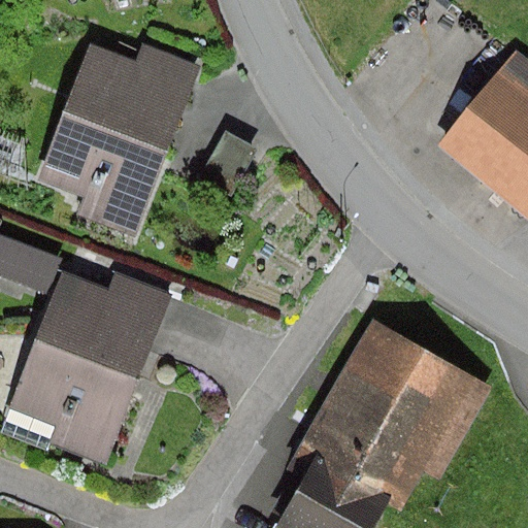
[(136,63),(88,45),(37,182),(84,199),(77,217),(137,239),(201,66),(143,44),(136,63)]
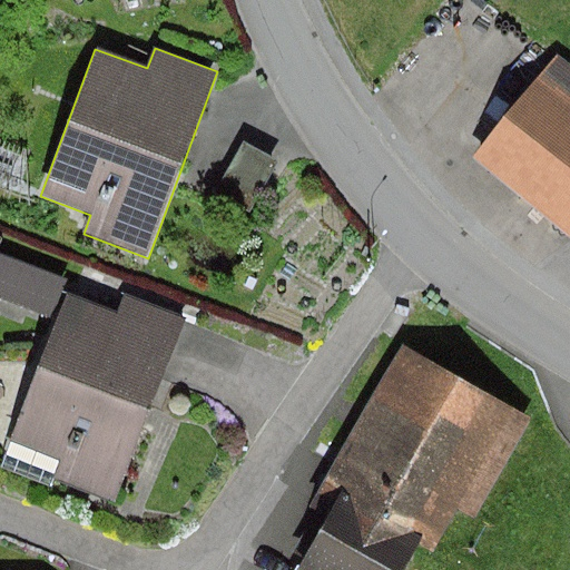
[(569,66),(556,55),(473,160),(569,235),(569,66)]
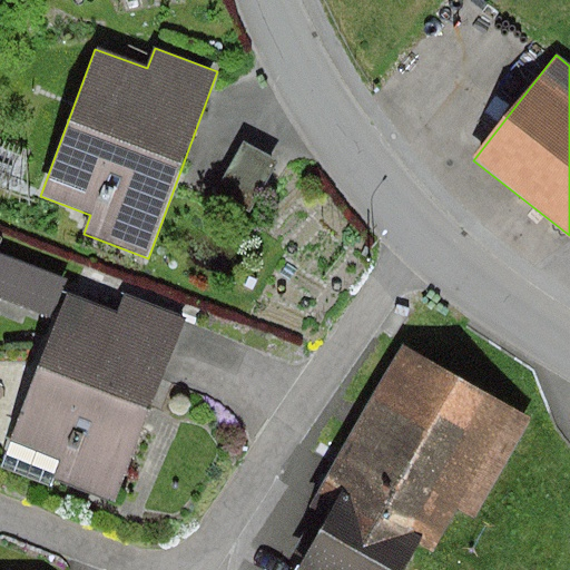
[(279,161),(243,143),(222,184),(257,203),(279,161)]
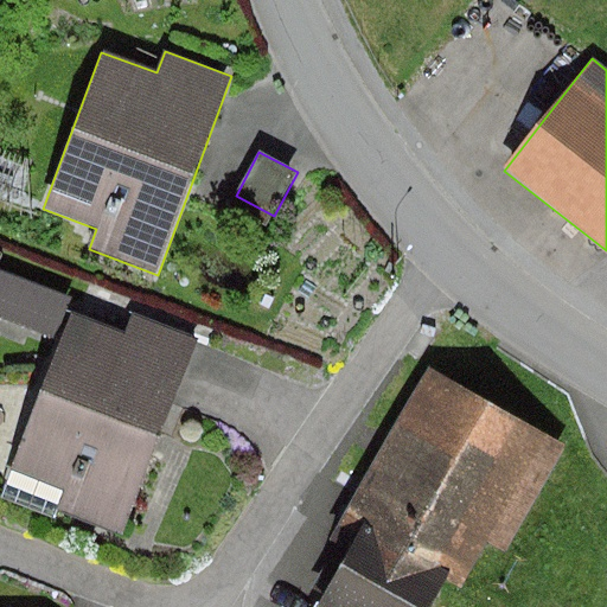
[(0,318),(56,339),(71,299),(0,272),(0,318)]
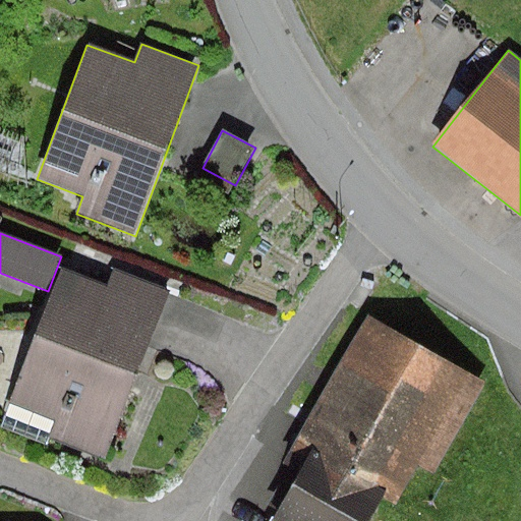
[(108,286),(61,269),(1,427),(47,445),(49,439),(108,461),(172,292),(114,270),(108,286)]
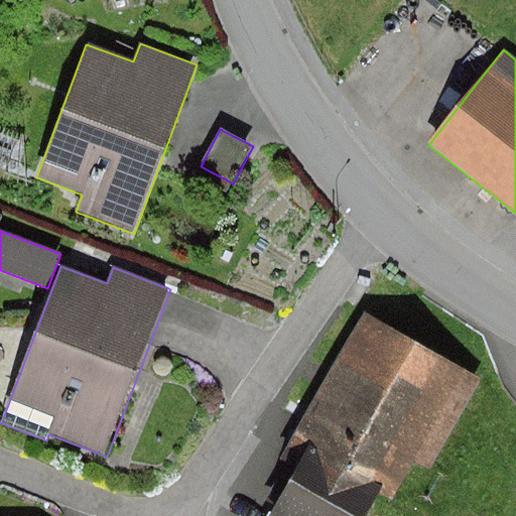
[(485,379),(364,310),(278,461),(296,471),(271,514),(269,513),(267,515),(369,515),(381,495),(394,502),(415,465),(431,474),(485,379)]
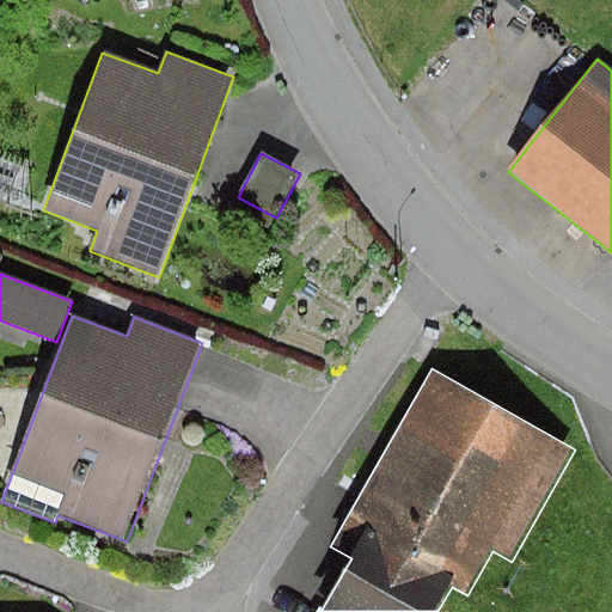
All buildings are outlined.
